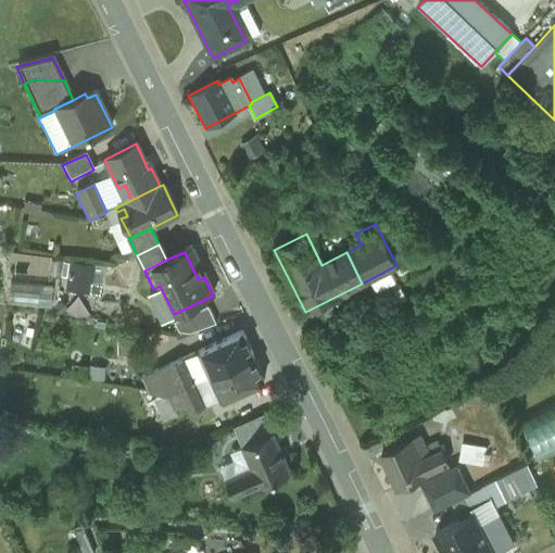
[(7,287),(7,303),(47,303),(47,287),(7,287)]
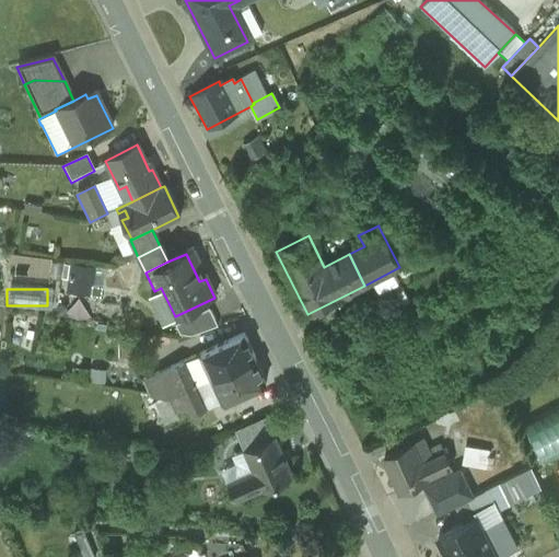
[(418,308),(403,315),(424,354),(439,346),(420,311),(418,308)]
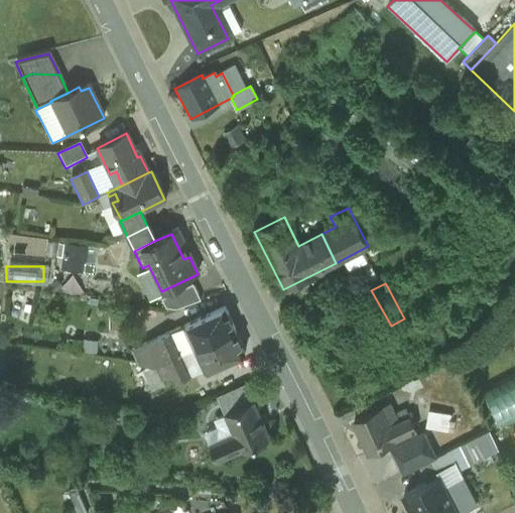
[(192,285),(161,300),(165,309),(166,308),(175,310),(200,301),(192,285)]
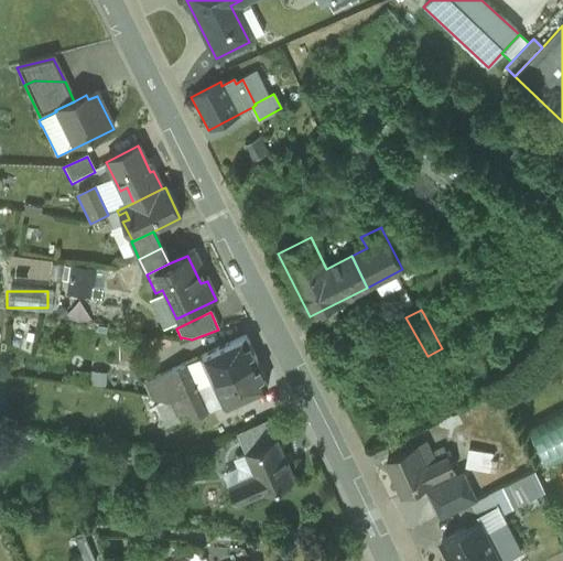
[(245,338),(201,358),(212,383),(256,362),(245,338)]
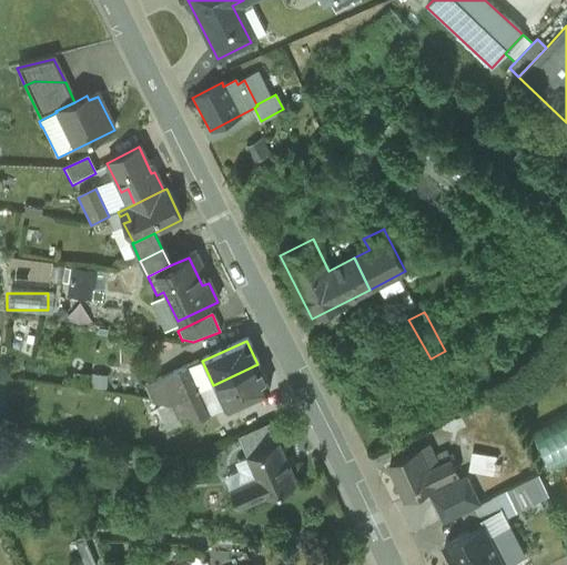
[(257,364),(213,385),(224,410),(269,389),(257,364)]
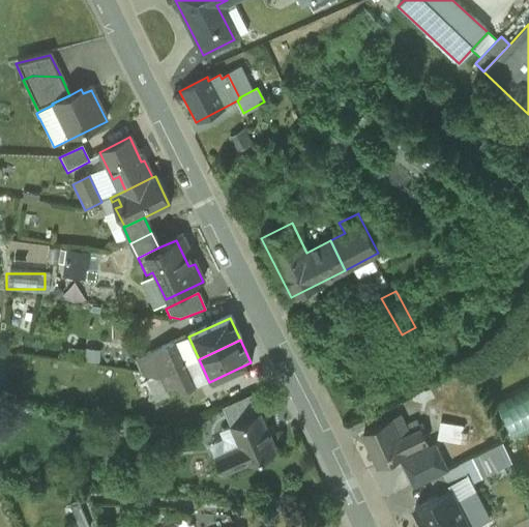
[(184,366),(174,344),(160,349),(171,372),(184,366)]
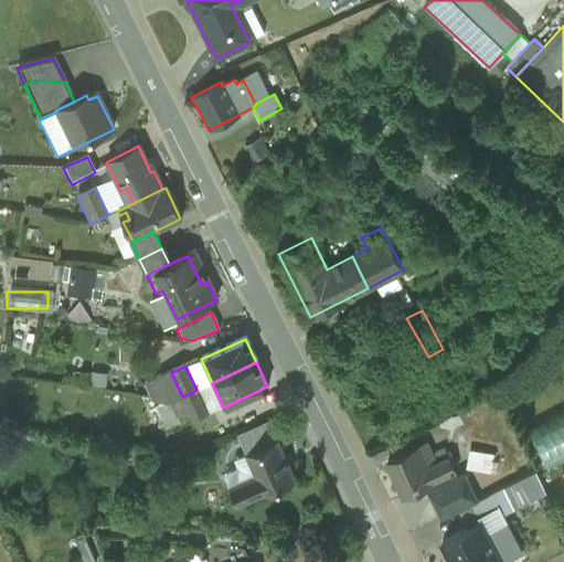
[(171,372),(158,379),(169,403),(182,396),(171,372)]
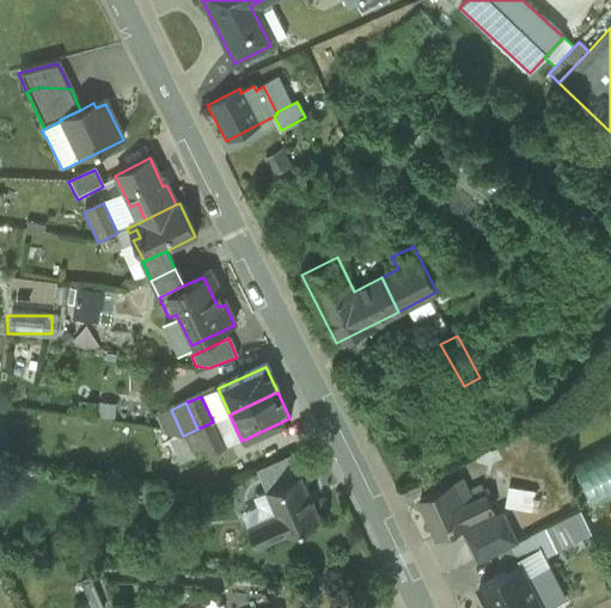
[(213,422),(197,429),(205,446),(209,455),(225,448),(213,422)]
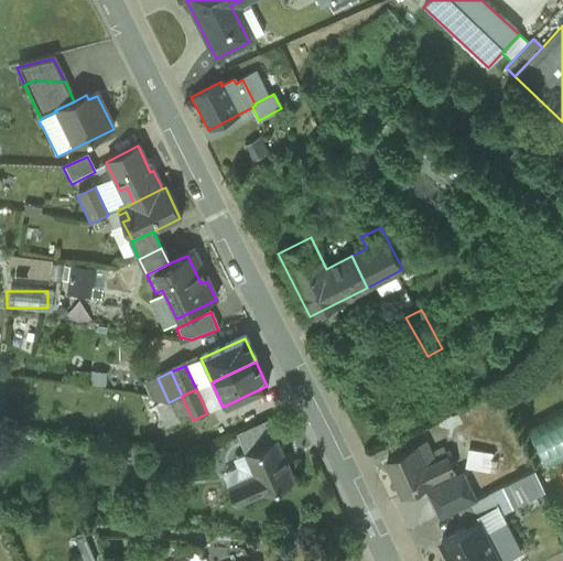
[(182,396),(169,402),(176,417),(188,411),(182,396)]
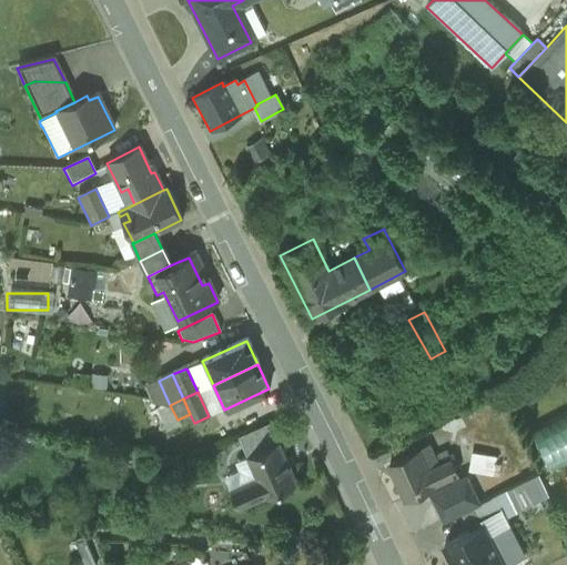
[(170,405),(155,412),(165,432),(180,425),(178,420),(170,405)]
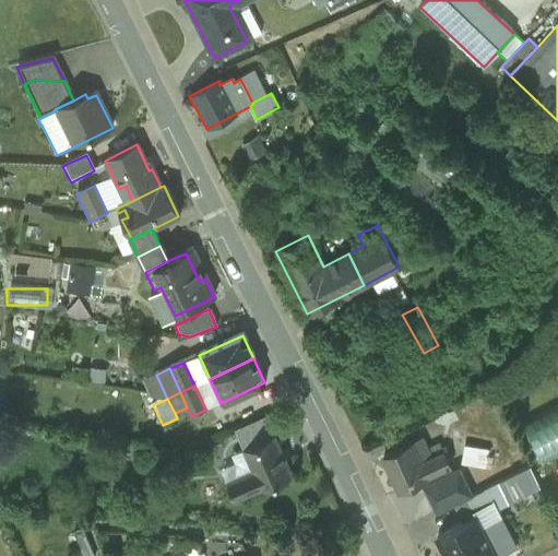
[(557,404),(522,423),(544,465),(557,458),(557,404)]
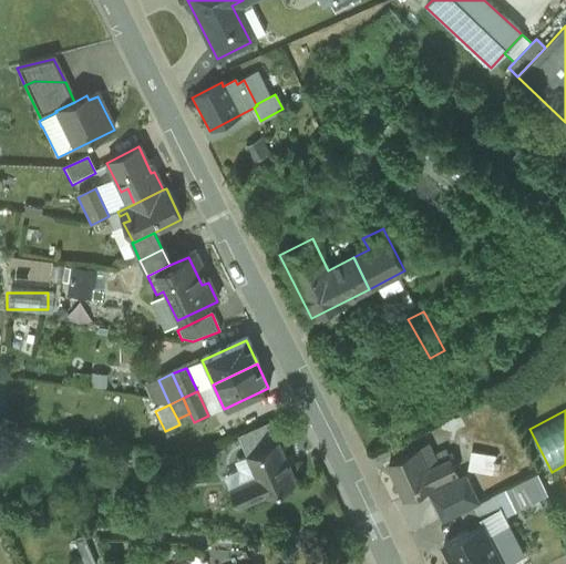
[(279,442),(246,458),(256,478),(265,498),(265,499),(298,484),(279,442)]
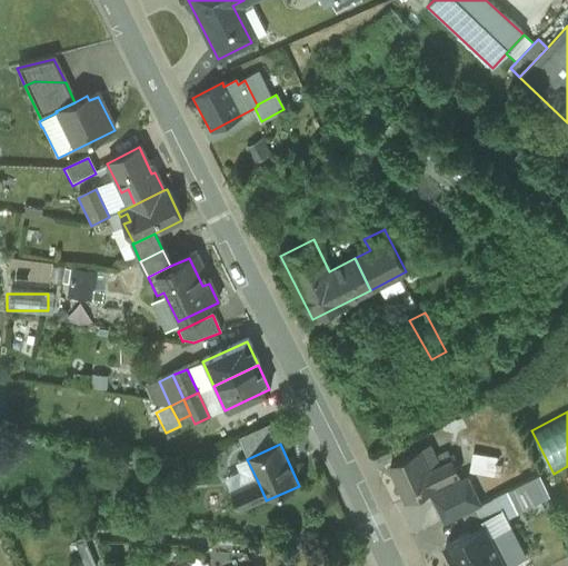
[(429,448),(389,467),(406,503),(458,477),(447,454),(435,459),(429,448)]
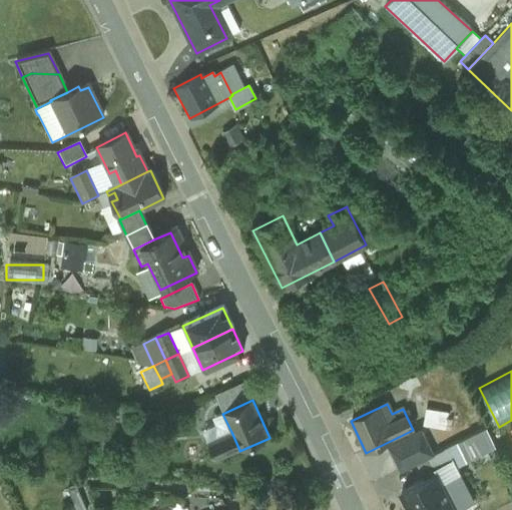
[(447,415),(426,411),(425,427),(433,428),(444,429),(447,415)]
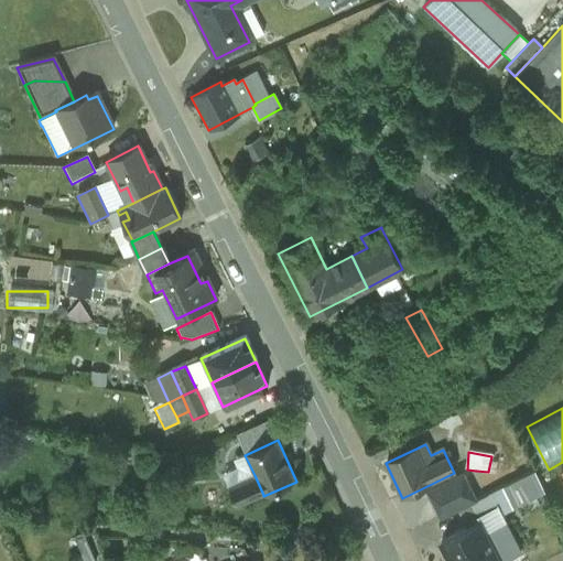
[(476,471),(467,470),(465,495),(475,495),(476,471)]
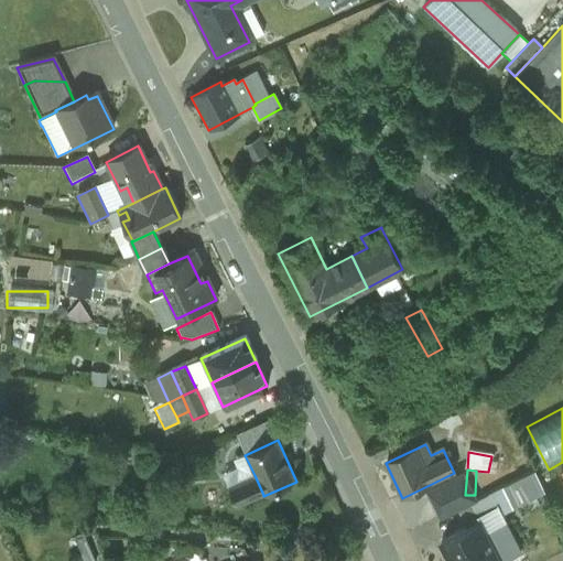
[(255,475),(228,487),(237,507),(263,495),(255,475)]
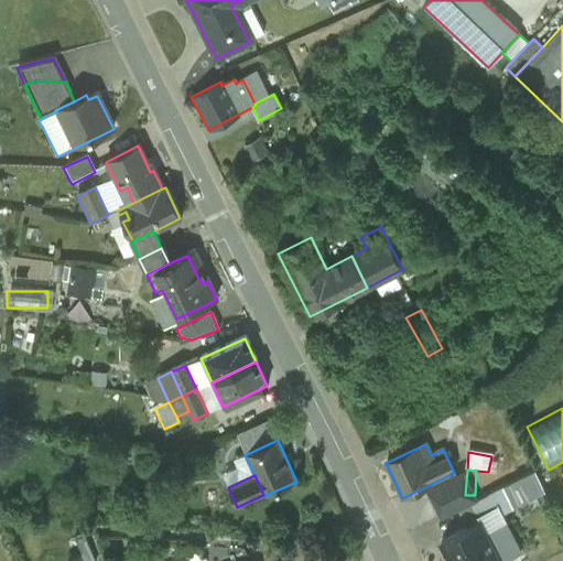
[(494,493),(457,511),(464,525),(500,506),(494,493)]
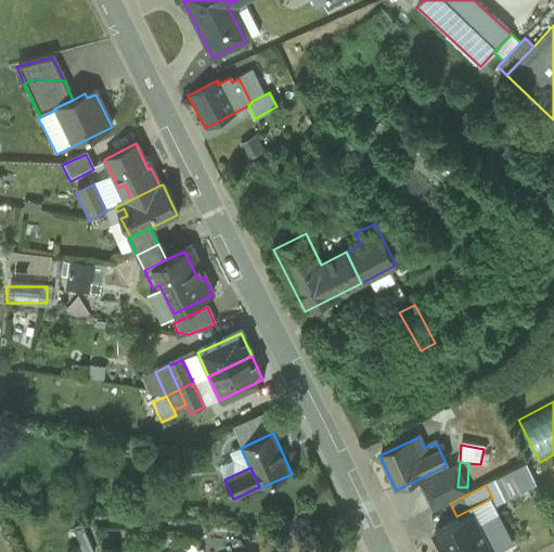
[(488,520),(477,525),(472,513),(434,533),(442,551),(500,551),(505,549),(498,534),(495,535),(488,520)]
